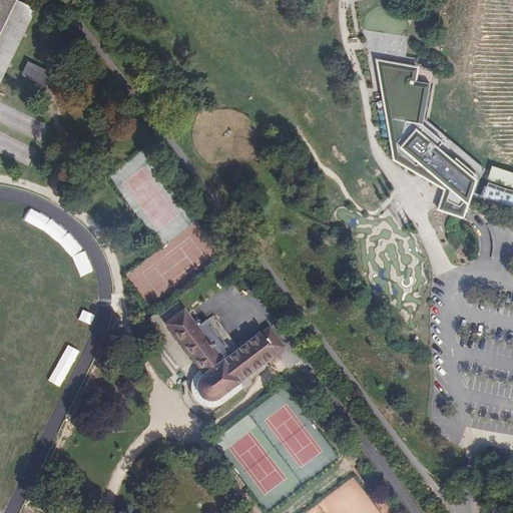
[(0,0),(0,78),(34,10),(14,0),(0,0)]
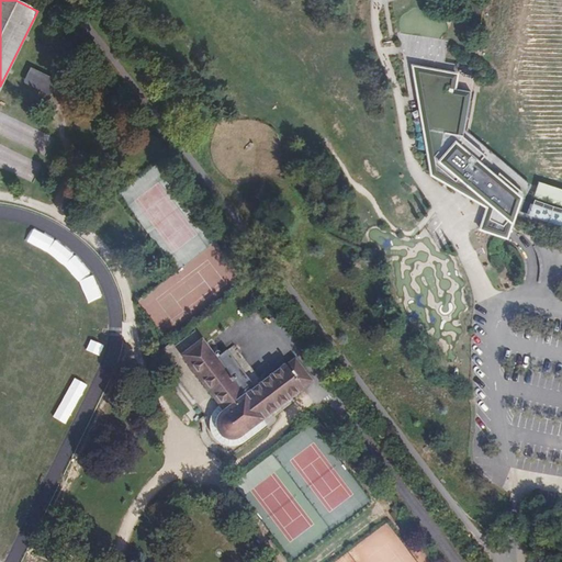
[(521,201),(526,193),(520,189),(460,139),(468,94),(454,92),(457,76),(412,68),(430,176),(485,209),(476,234),(509,244),(518,215),(520,201),(521,201)]
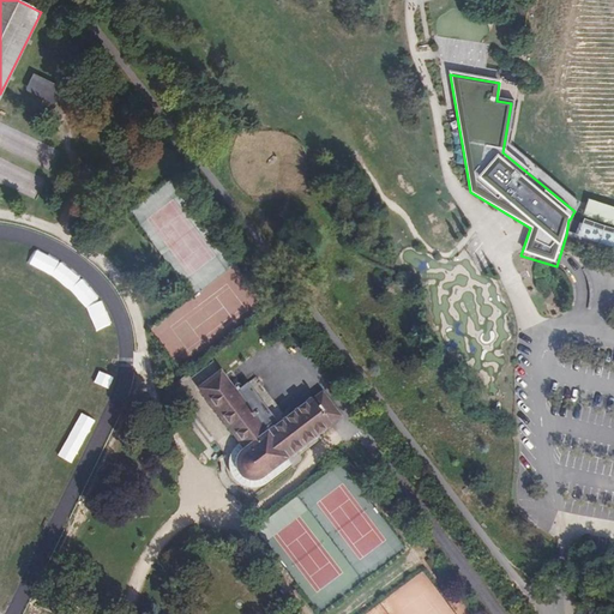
[(31,83),(58,97),(61,90),(35,77),(31,83)]
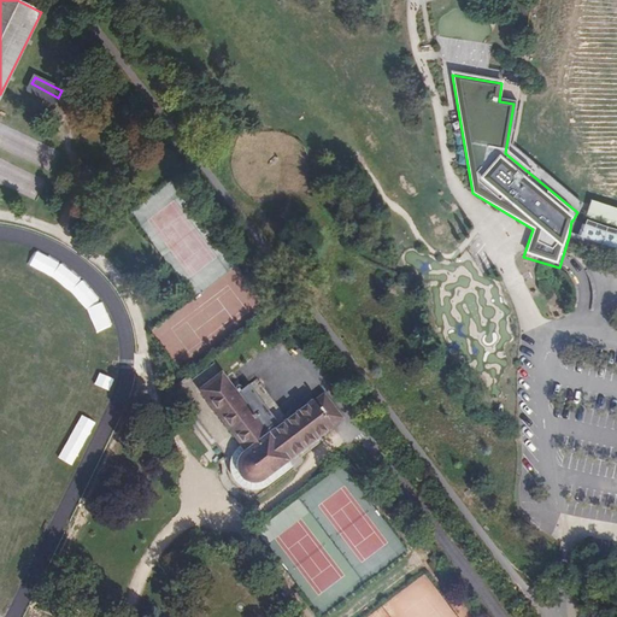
[(54,105),(58,98),(31,83),(28,92),(54,105)]
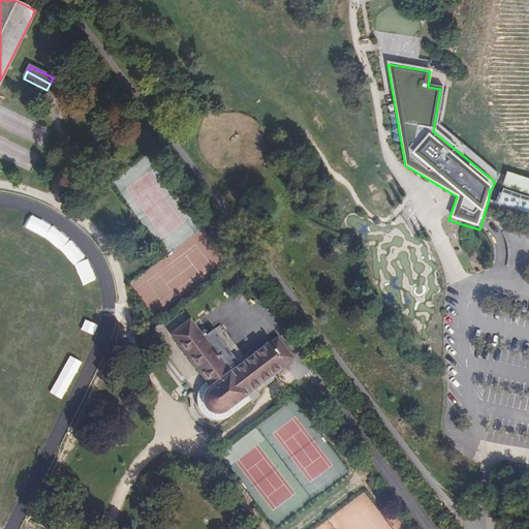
[(528,177),(499,166),(495,182),(528,193),(528,177)]
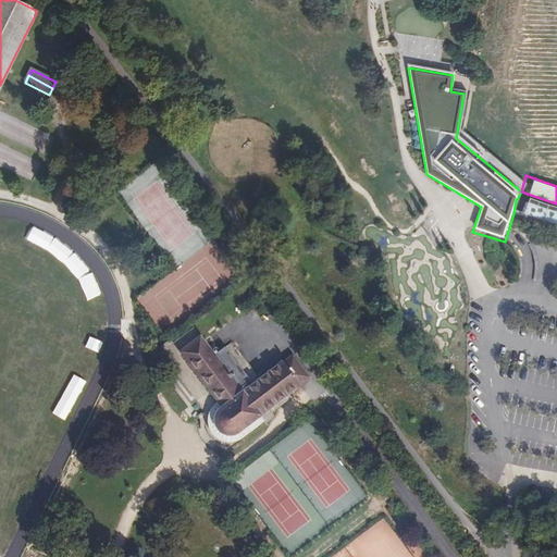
[(556,211),(545,208),(524,201),(517,199),(516,199),(514,213),(534,221),(556,227),(556,226),(556,211)]
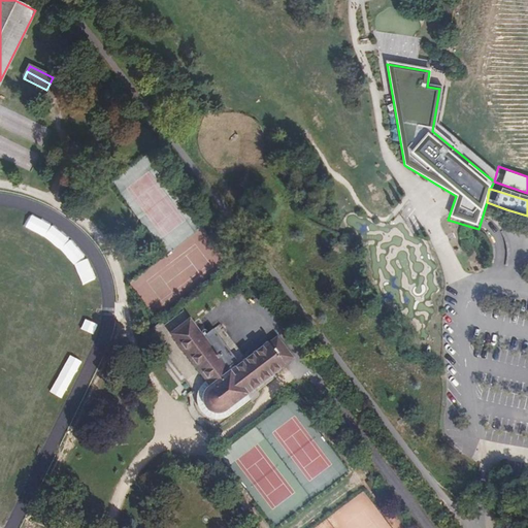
[(228,407),(295,357),(278,334),(241,362),(216,328),(205,335),(193,319),(174,333),(213,385),(212,385),(211,386),(210,386),(210,387),(209,388),(209,389),(208,389),(208,390),(208,391),(207,391),(207,392),(207,393),(207,394),(207,395),(207,396),(207,397),(207,398),(207,399),(207,400),(207,401),(208,401),(208,402),(208,403),(209,403),(209,404),(210,404),(210,405),(211,405),(211,406),(212,406),(212,407),(213,407),(213,408),(215,408),(216,408),(216,409),(217,409),(218,409),(219,409),(220,409),(221,409),(222,409),(223,409),(224,409),(225,408),(226,408),(227,408),(227,407),(228,407)]
